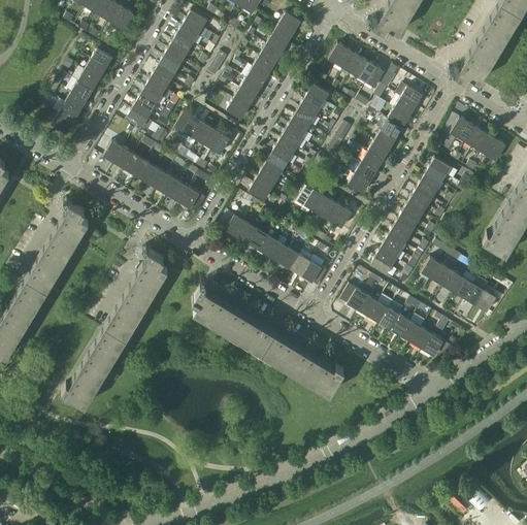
[(100,0),(90,0),(86,7),(94,11),(100,0)]
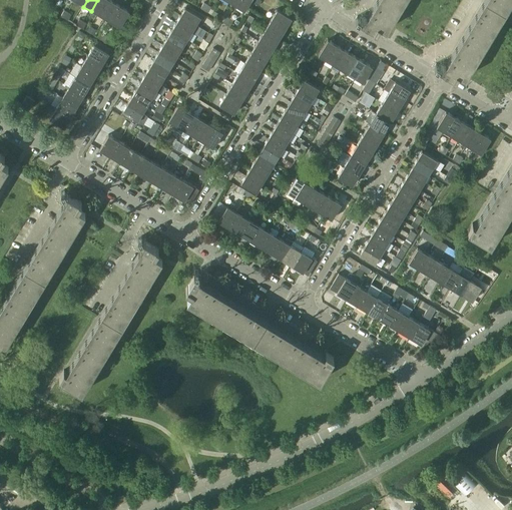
[(107,0),(106,0),(97,0),(91,11),(98,16),(107,0)]
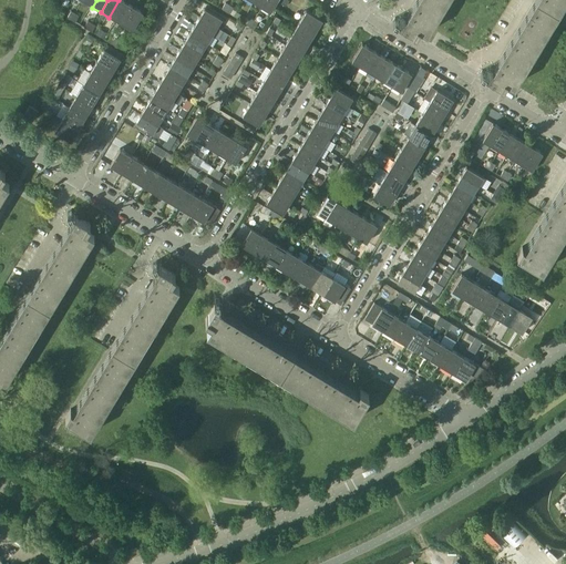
[(127,6),(119,0),(109,18),(116,22),(127,6)]
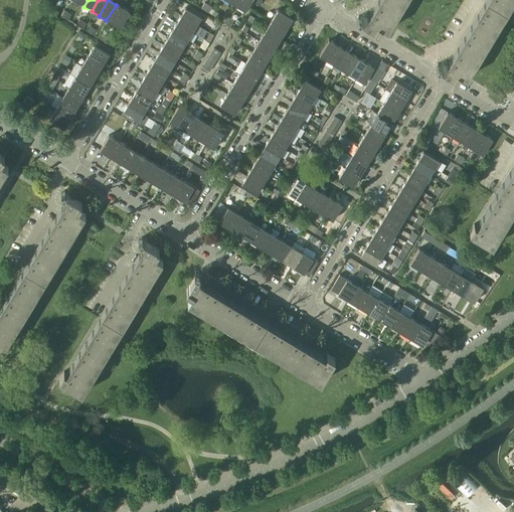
[(242,0),(233,0),(231,4),(238,8),(242,0)]
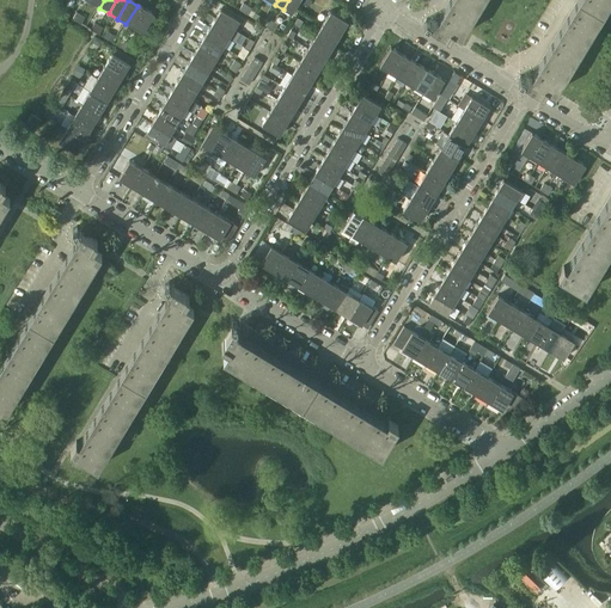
[(301,0),(288,0),(283,10),(293,16),(301,0)]
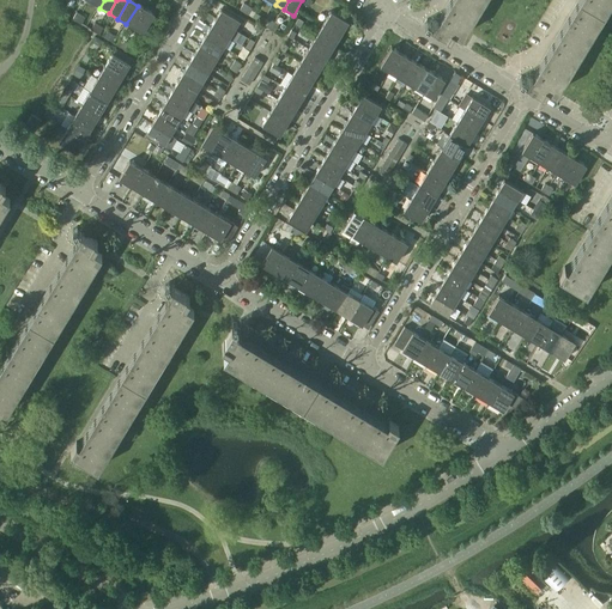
[(462,38),(485,0),(455,0),(442,23),(438,22),(436,22),(434,23),(432,24),(432,25),(428,23),(425,26),(430,29),(430,28),(447,38),(450,41),(454,34),(462,38)]
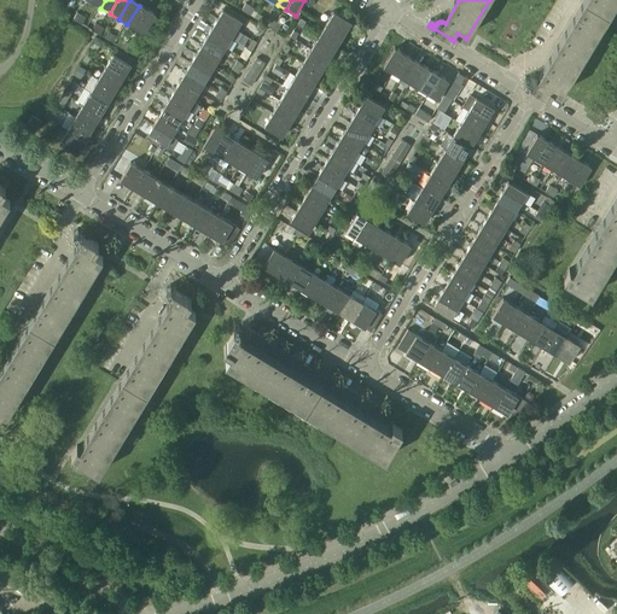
[(562,97),(616,3),(616,0),(589,0),(541,81),(539,80),(536,80),(535,79),(533,80),(531,81),(530,82),(527,80),(524,83),(528,86),(529,86),(545,95),(545,97),(548,98),(553,92),(562,97)]
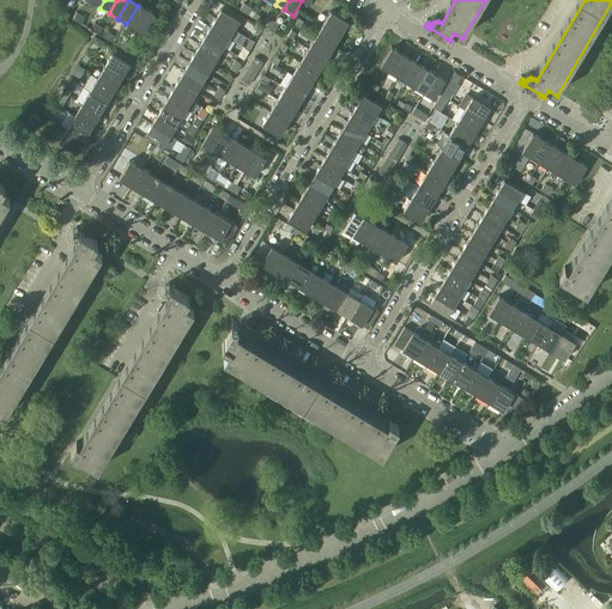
[(146,11),(138,6),(126,24),(135,30),(146,11)]
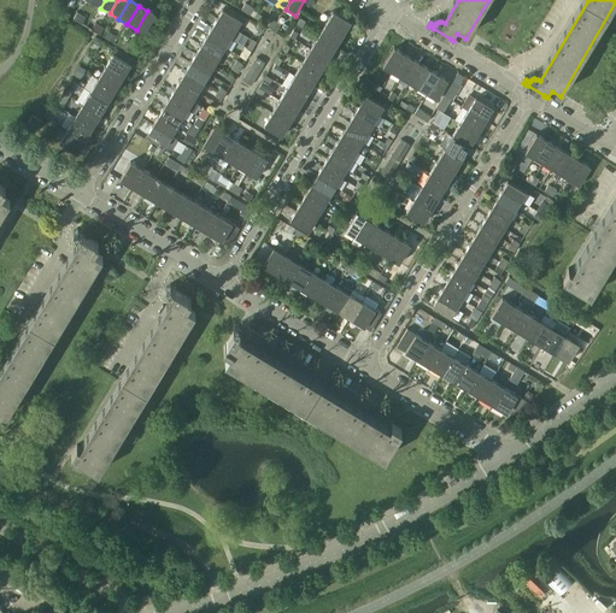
[(157,17),(147,11),(136,30),(145,35),(157,17)]
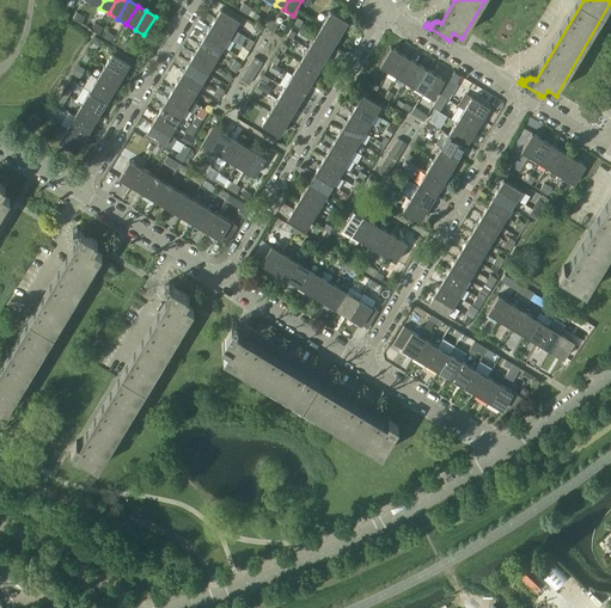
[(221,12),(217,22),(234,32),(240,23),(221,12)]
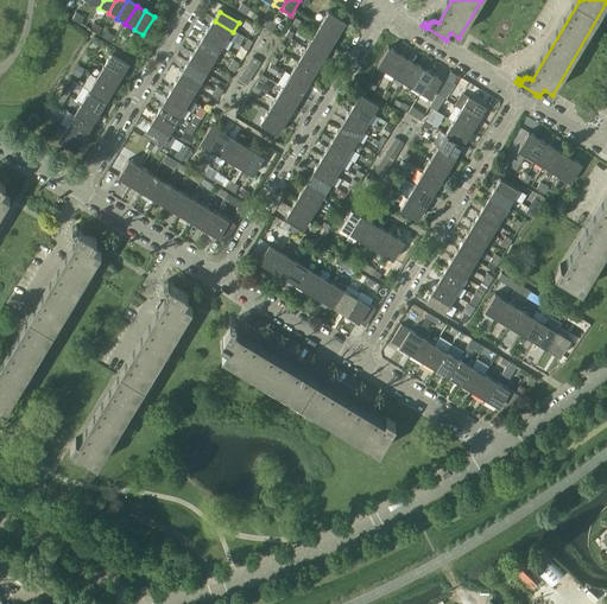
[(347,25),(329,14),(321,27),(339,37),(347,25)]
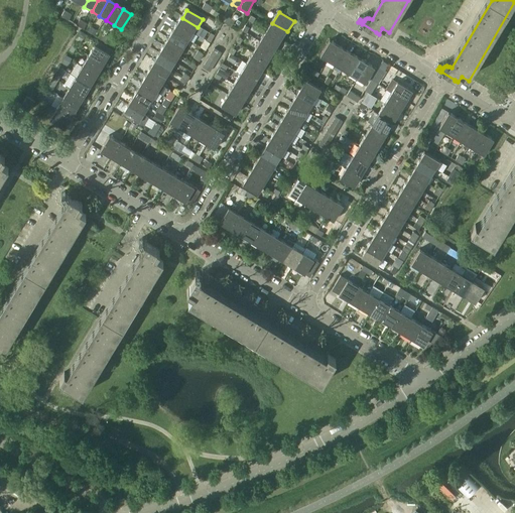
[(194,35),(198,27),(182,18),(177,25),(194,35)]
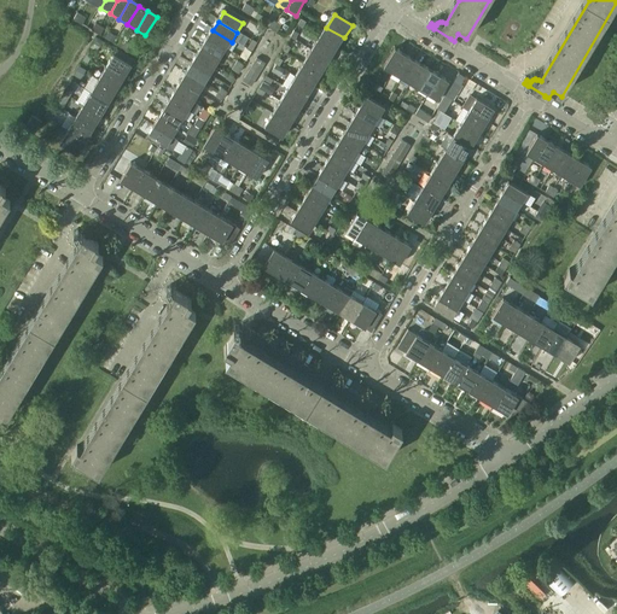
[(344,37),(326,28),(319,40),(337,51),(344,37)]
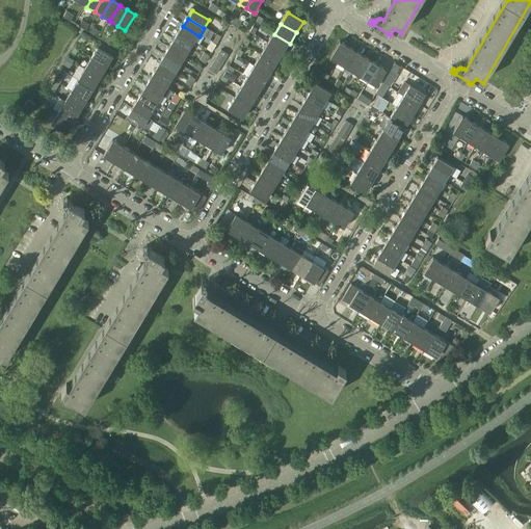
[(183,26),(179,33),(194,44),(200,36),(183,26)]
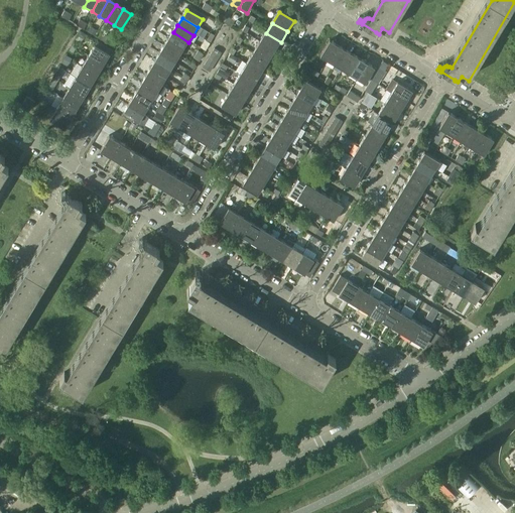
[(173,32),(169,40),(184,49),(188,42),(173,32)]
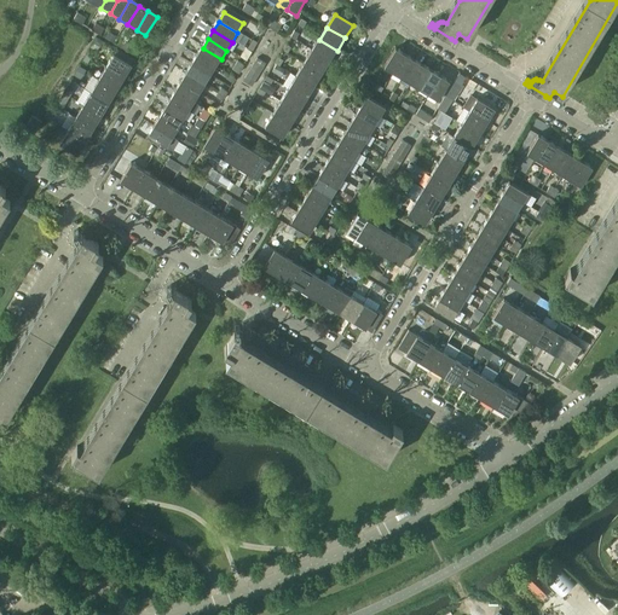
[(338,51),(319,40),(312,53),(329,64),(338,51)]
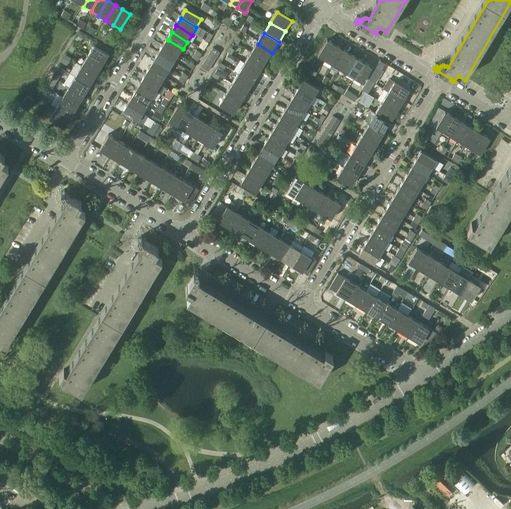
[(168,40),(163,47),(178,57),(183,49),(168,40)]
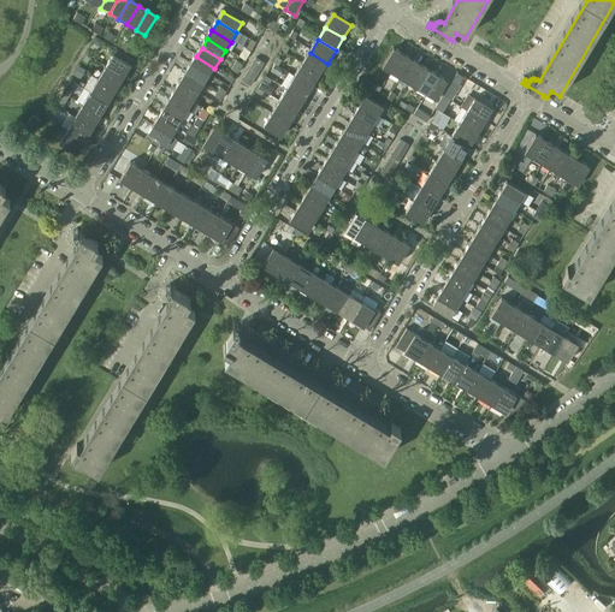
[(403,57),(395,51),(383,70),(392,75),(403,57)]
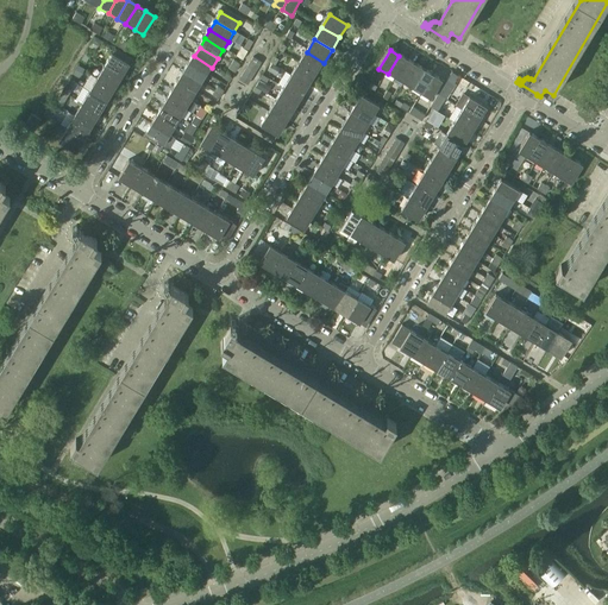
[(324,63),(307,52),(299,64),(317,75),(324,63)]
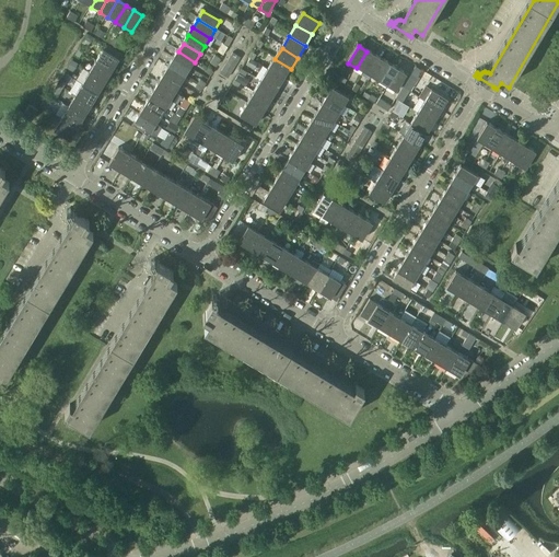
[(120,60),(104,50),(96,64),(113,73),(120,60)]
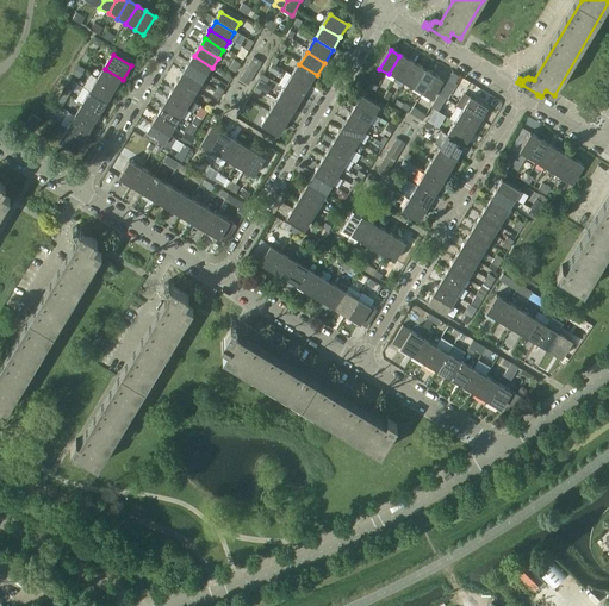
[(194,56),(190,66),(207,76),(212,68),(194,56)]
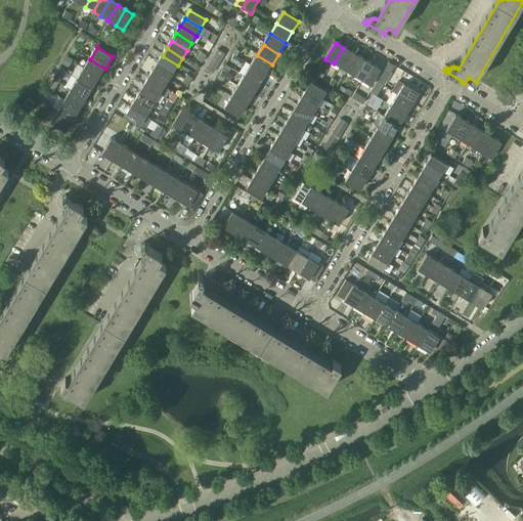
[(350,52),(343,48),(334,63),(341,69),(350,52)]
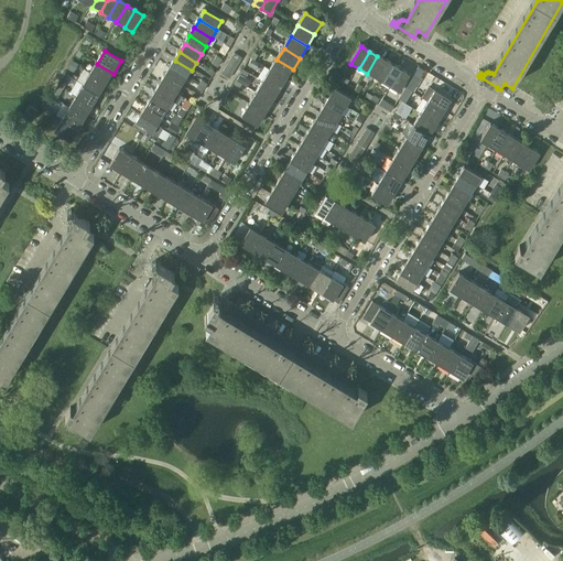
[(230,81),(242,60),(235,55),(223,76),(230,81)]
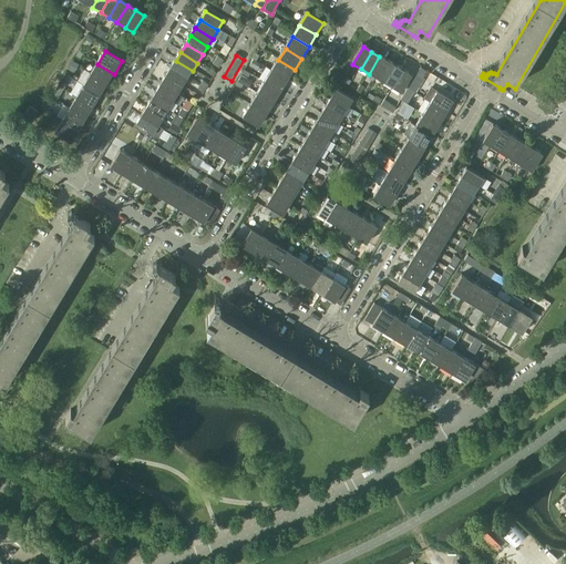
[(388,62),(379,57),(369,74),(377,79),(388,62)]
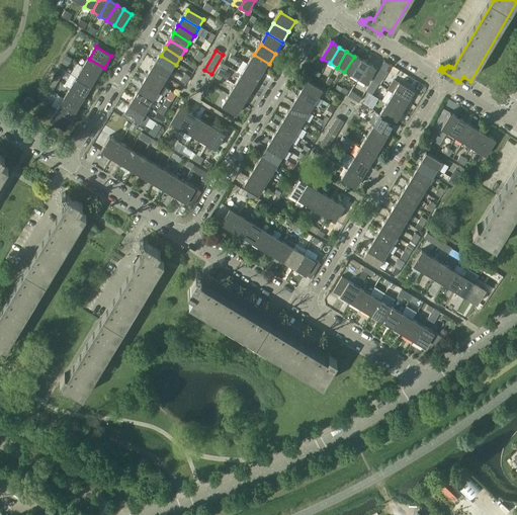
[(269,64),(254,55),(248,66),(262,75),(269,64)]
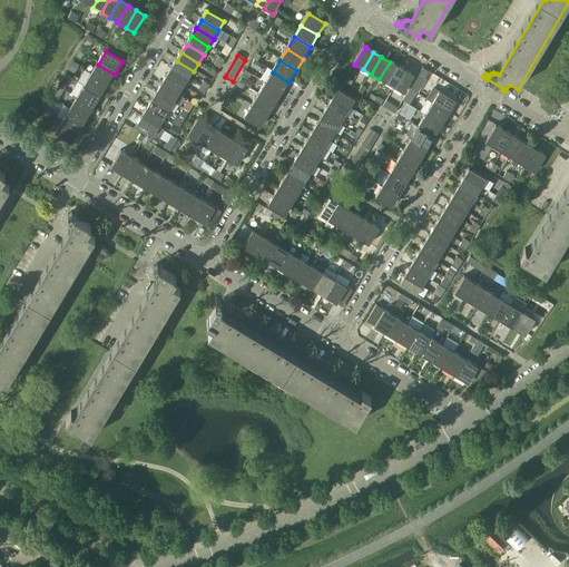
[(177,61),(172,69),(189,79),(194,71),(177,61)]
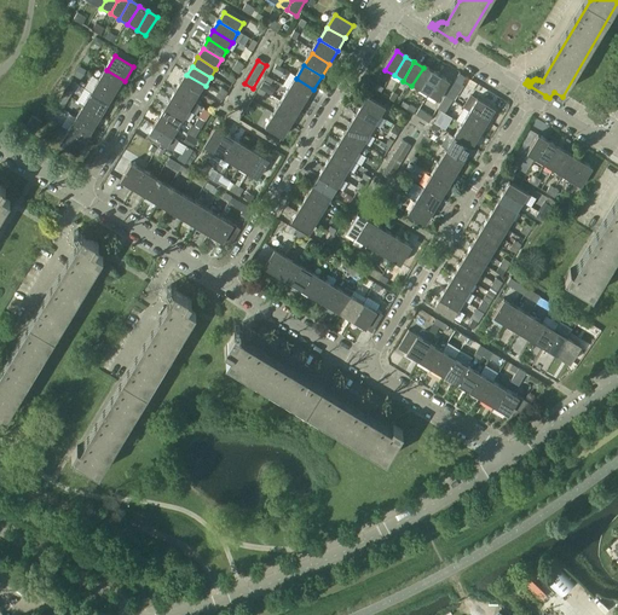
[(432,73),(423,68),(411,86),(421,91),(432,73)]
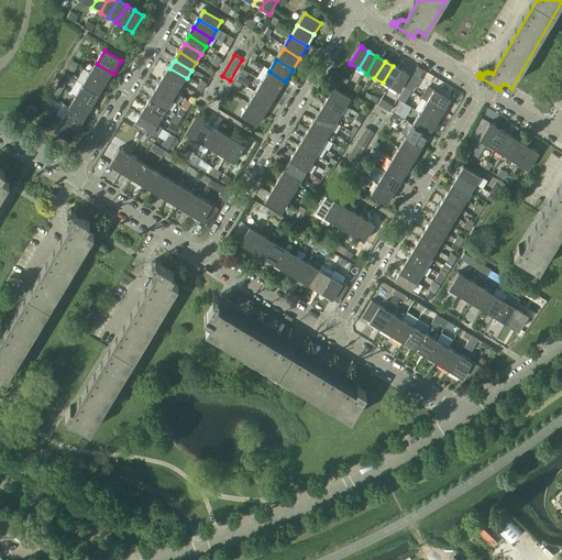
[(73,64),(68,72),(75,75),(79,67),(73,64)]
